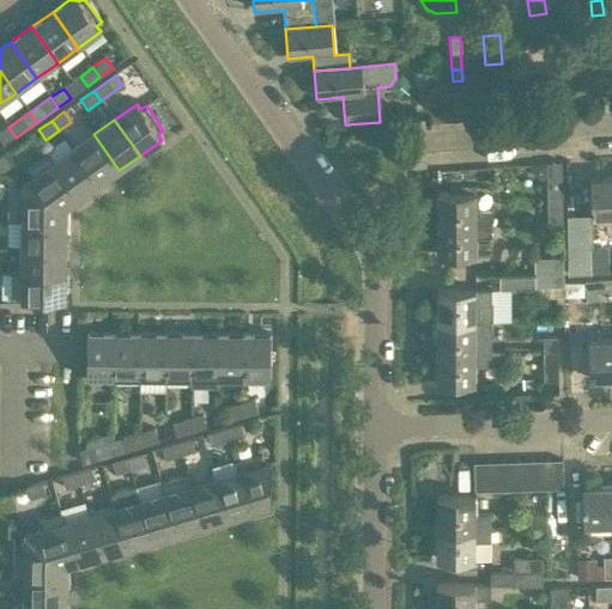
[(8,127),(0,132),(0,142),(2,146),(16,138),(8,127)]
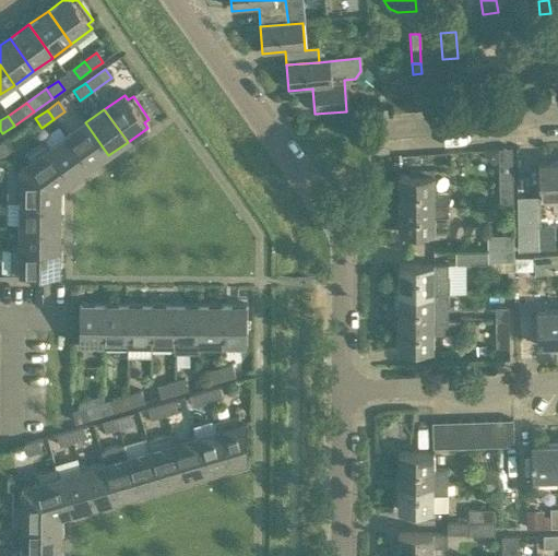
[(85,122),(66,137),(90,169),(108,155),(85,122)]
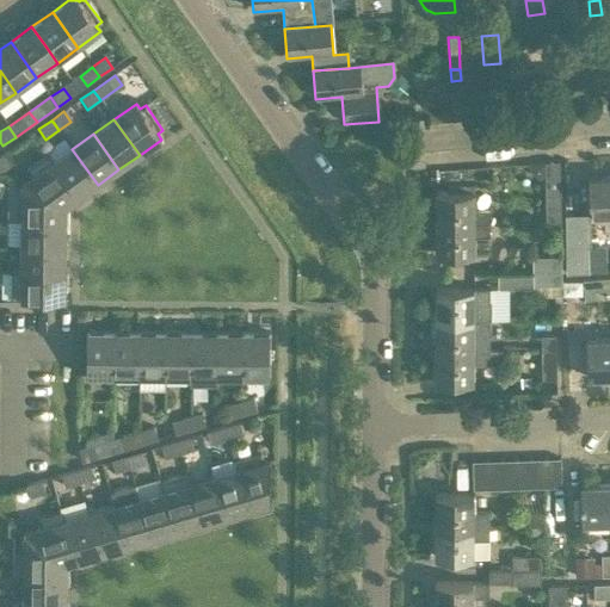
[(51,163),(51,165),(76,200),(98,185),(72,149),(51,163)]
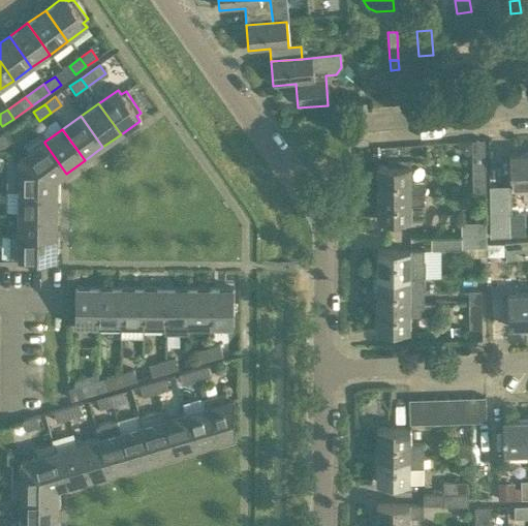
[(3,133),(0,135),(0,148),(10,142),(3,133)]
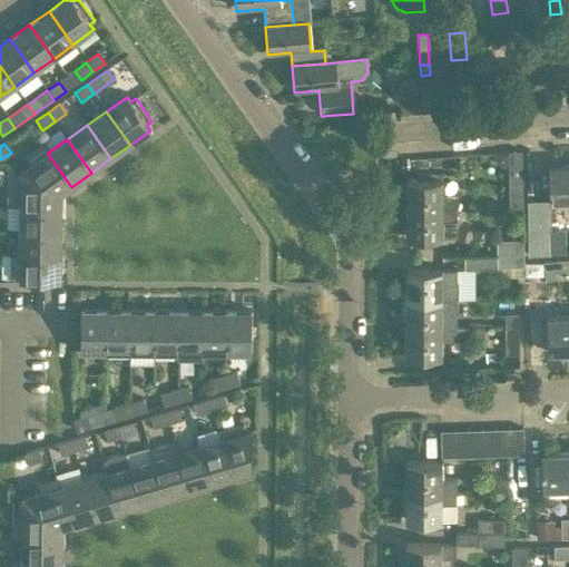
[(20,173),(20,174),(60,195),(71,187),(48,154),(48,153),(43,145),(25,159),(29,166),(20,173)]
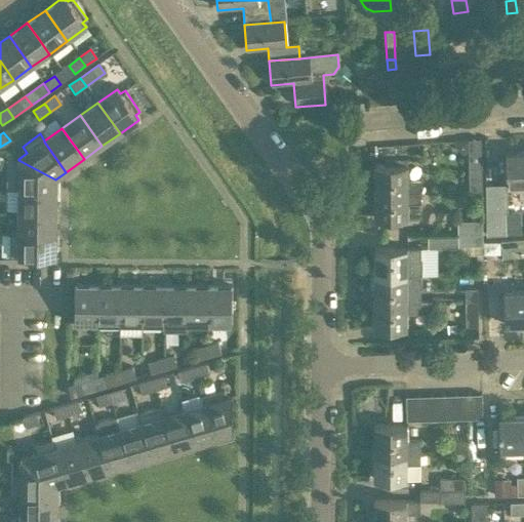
[(523,153),(505,154),(506,186),(506,188),(523,187),(523,153)]
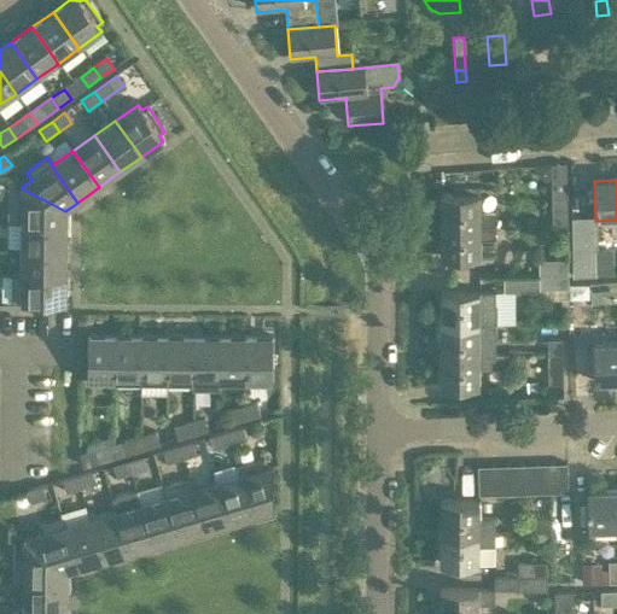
[(9,203),(9,224),(21,226),(65,226),(65,211),(22,188),(21,188),(21,204),(9,203)]
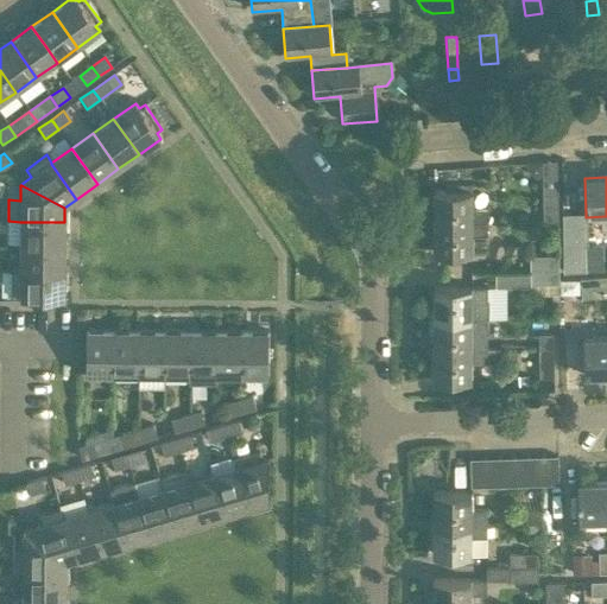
[(432,192),(432,223),(487,223),(487,210),(472,210),(472,192),(432,192)]
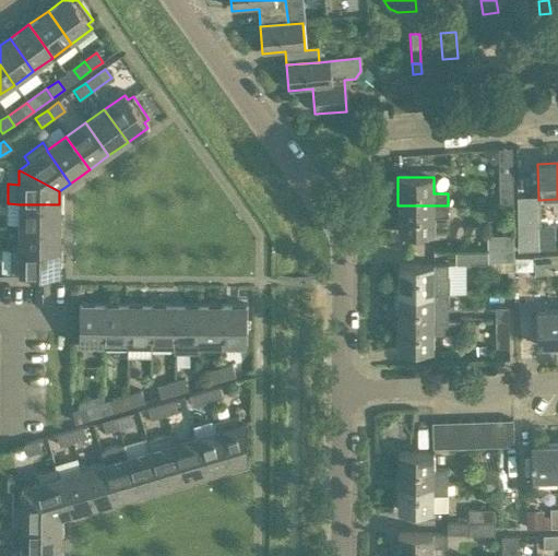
[(511,178),(498,178),(499,206),(512,206),(511,178)]
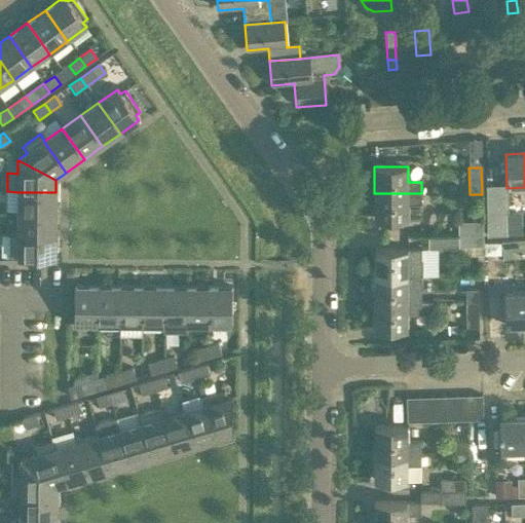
[(507,186),(486,187),(487,237),(505,236),(504,214),(508,214),(508,188),(507,188),(507,186)]
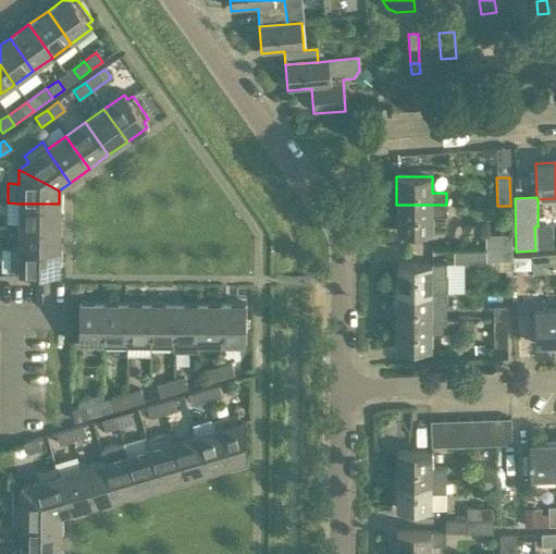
[(19,204),(19,226),(59,226),(59,204),(19,204)]
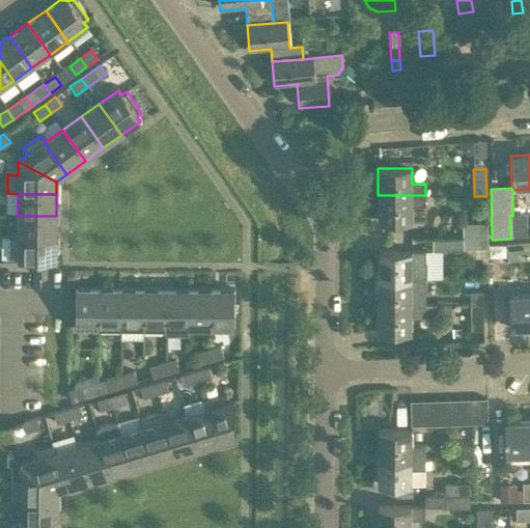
[(378,195),(378,223),(412,223),(412,207),(425,207),(425,195),(378,195)]
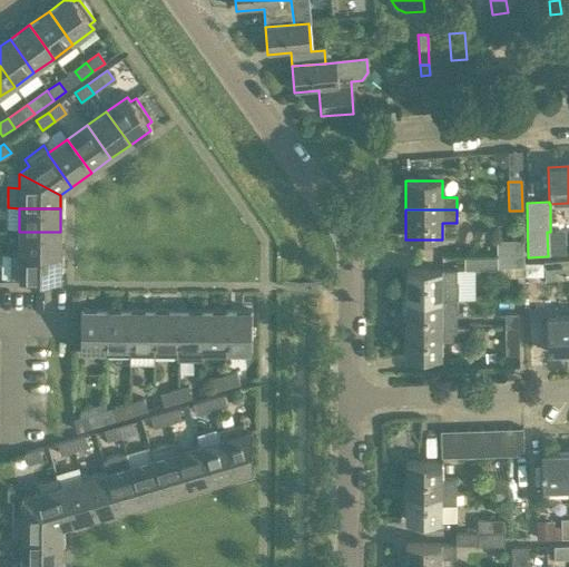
[(10,255),(10,256),(32,256),(60,256),(60,232),(19,232),(19,255),(10,255)]
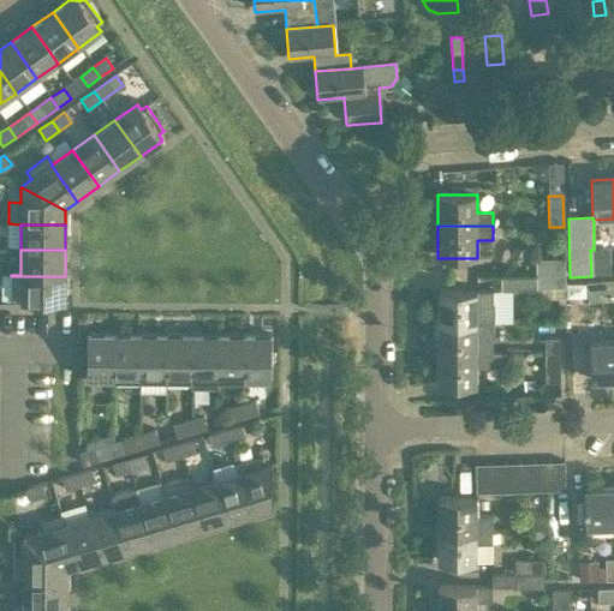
[(536,261),(536,275),(564,275),(564,261),(536,261)]
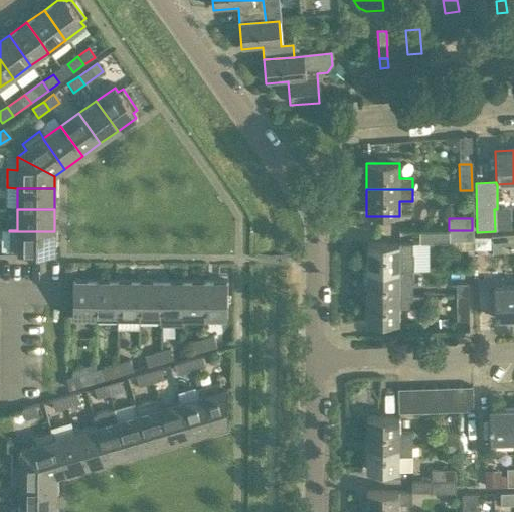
[(449,230),(449,242),(472,242),(472,239),(472,230),(449,230)]
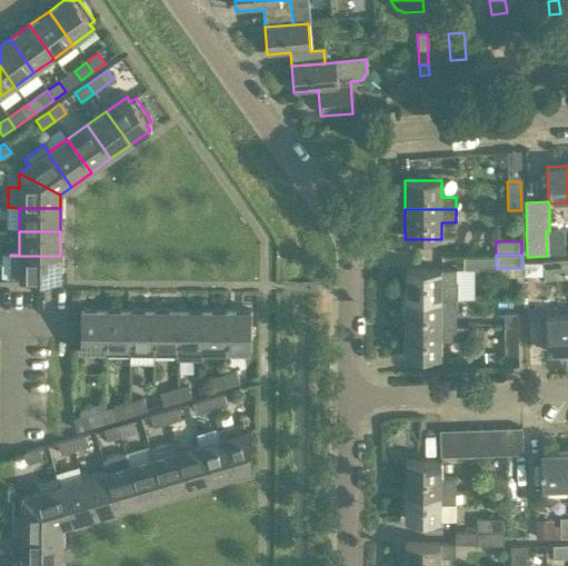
[(10,256),(10,280),(60,281),(60,256),(32,256),(10,256)]
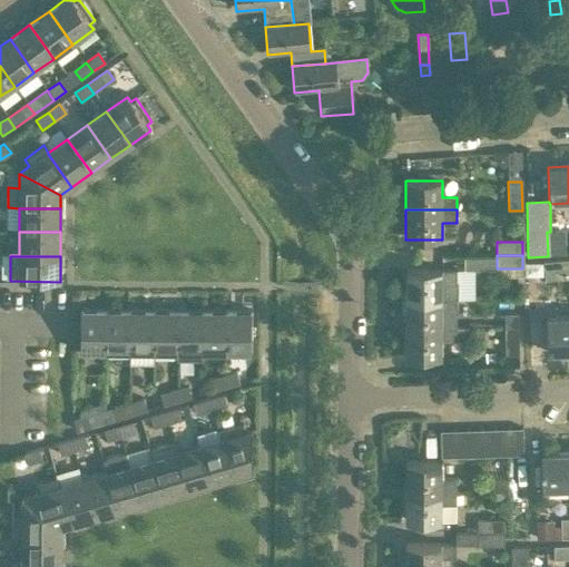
[(568,261),(543,264),(545,283),(557,282),(556,274),(568,272),(568,261)]
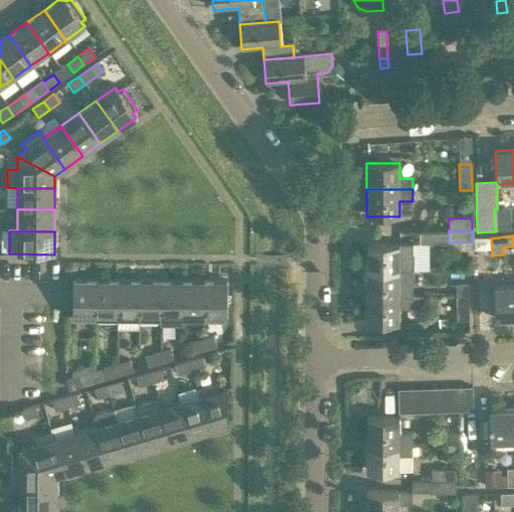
[(366,244),(366,272),(398,272),(413,272),(412,257),(411,257),(411,245),(366,244)]
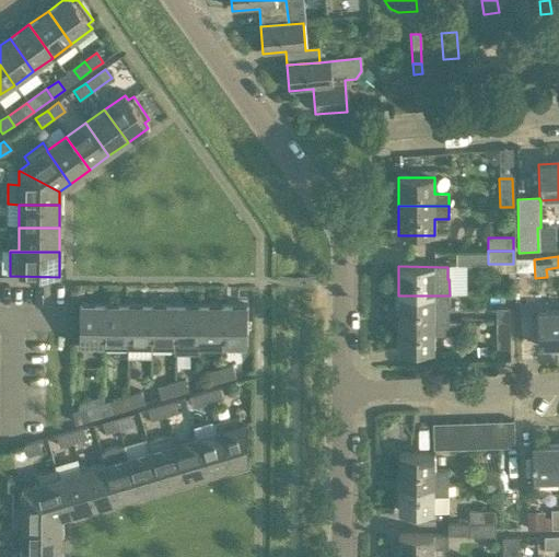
[(398,296),(398,323),(447,324),(447,310),(433,310),(433,296),(398,296)]
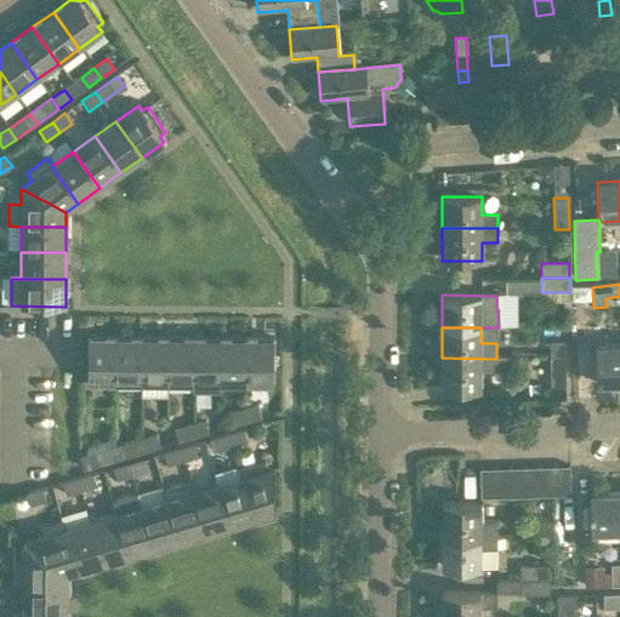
[(87,338),(87,384),(115,384),(115,340),(87,338)]
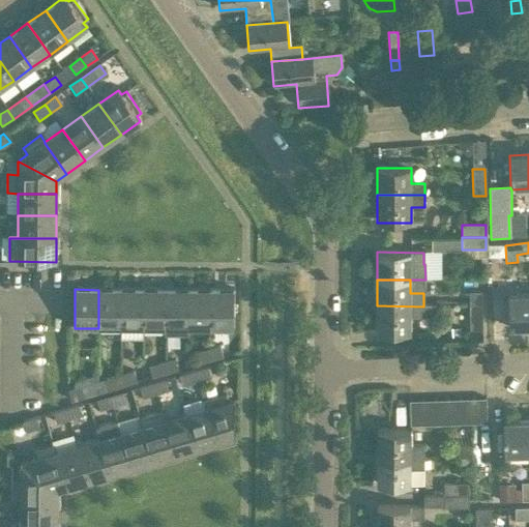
[(98,290),(98,328),(120,328),(120,312),(120,290),(98,290)]
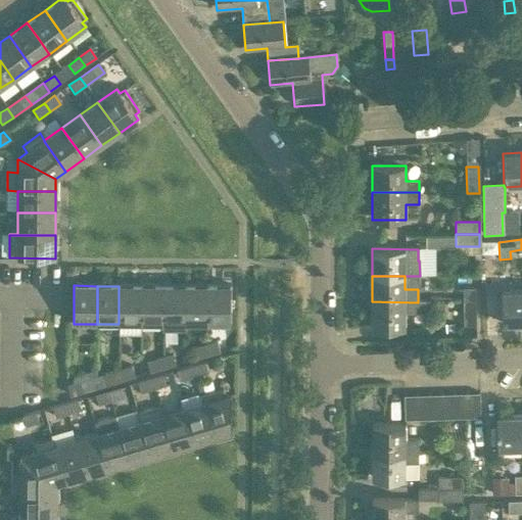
[(119,308),(119,324),(141,324),(141,286),(119,286),(119,308)]
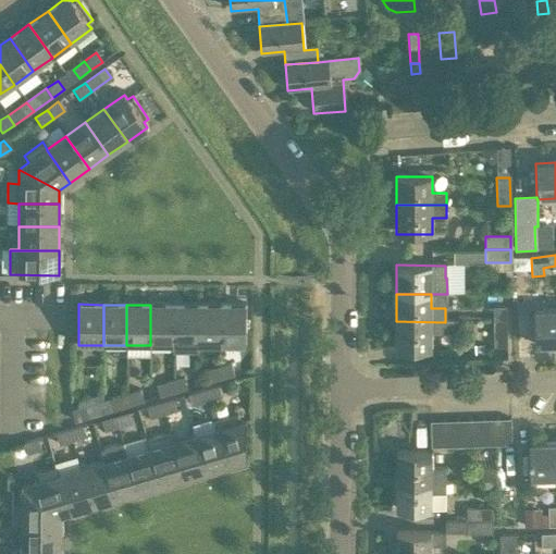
[(150,305),(150,345),(173,345),(173,342),(174,305),(150,305)]
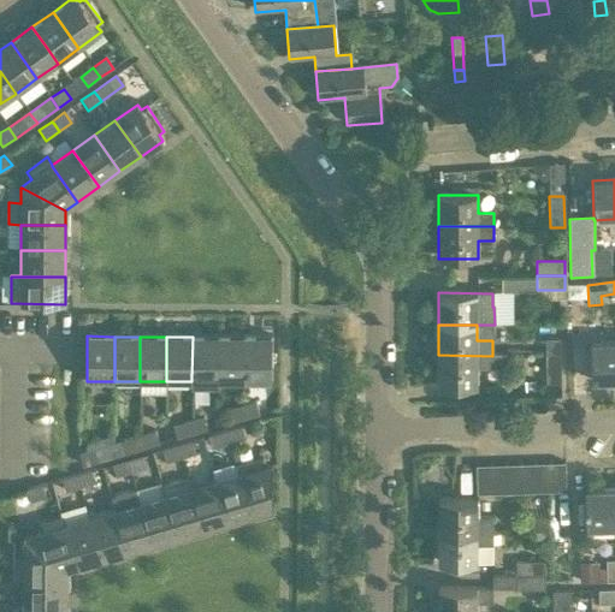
[(191,381),(191,391),(218,391),(218,381),(218,337),(193,337),(191,378),(191,381)]
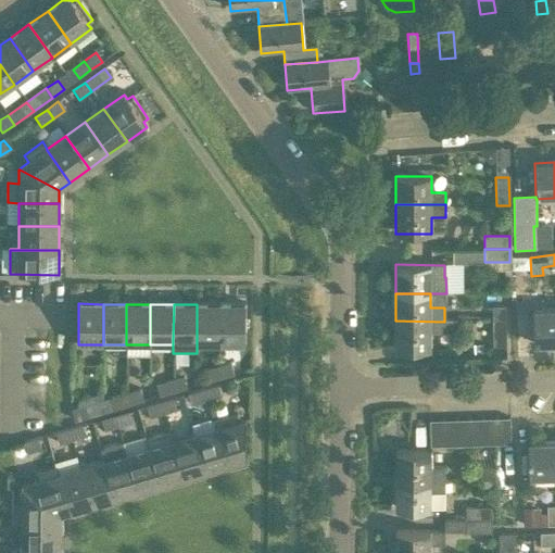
[(197,304),(197,344),(219,344),(221,304),(197,304)]
